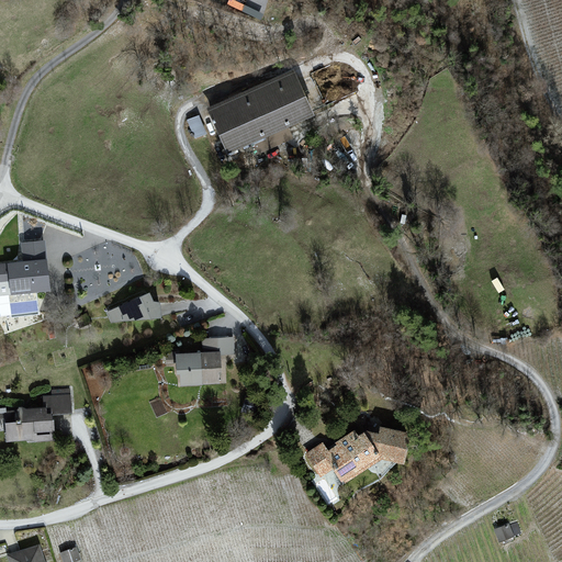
[(292,74),(210,110),(227,150),(311,114),(292,74)]
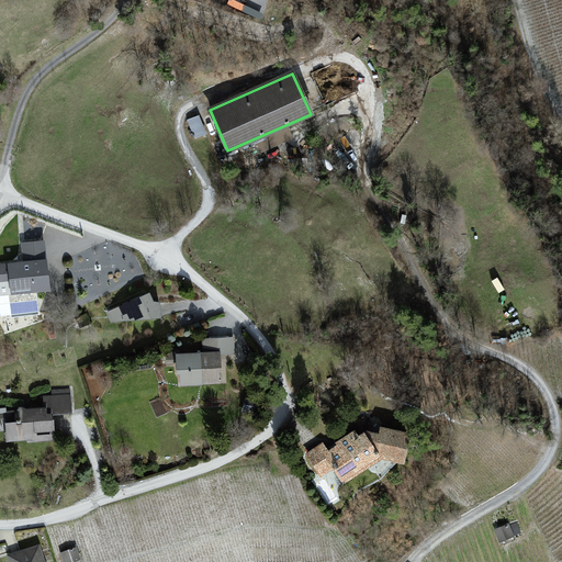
[(200,113),(189,116),(194,135),(205,132),(200,113)]
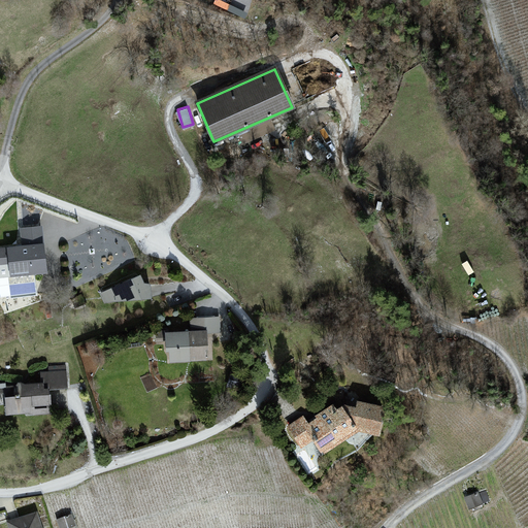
[(22,245),(0,248),(0,276),(45,272),(41,225),(20,227),(22,245)]
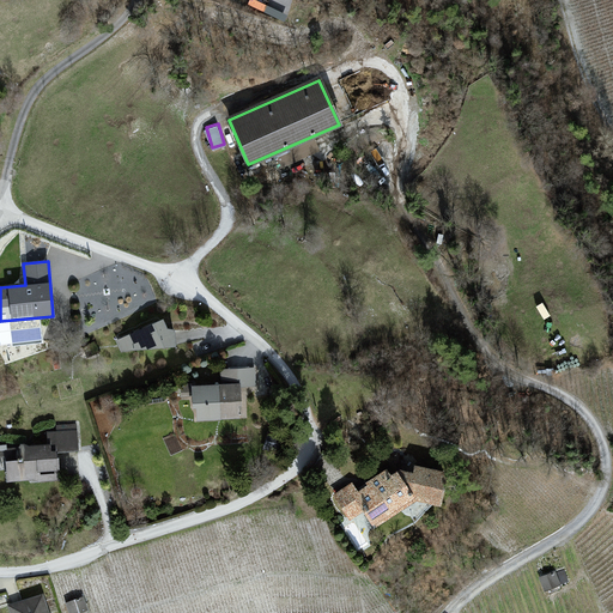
[(162,321),(117,341),(122,350),(174,346),(173,332),(165,331),(162,321)]
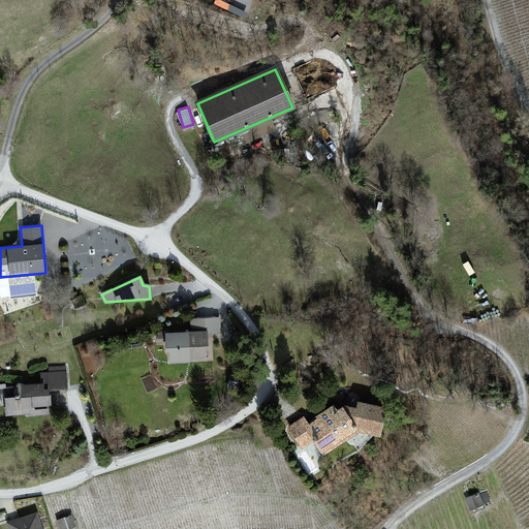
[(191,331),(156,333),(156,340),(166,340),(167,351),(170,351),(172,363),(213,361),(211,334),(220,333),(219,318),(190,319),(191,331)]
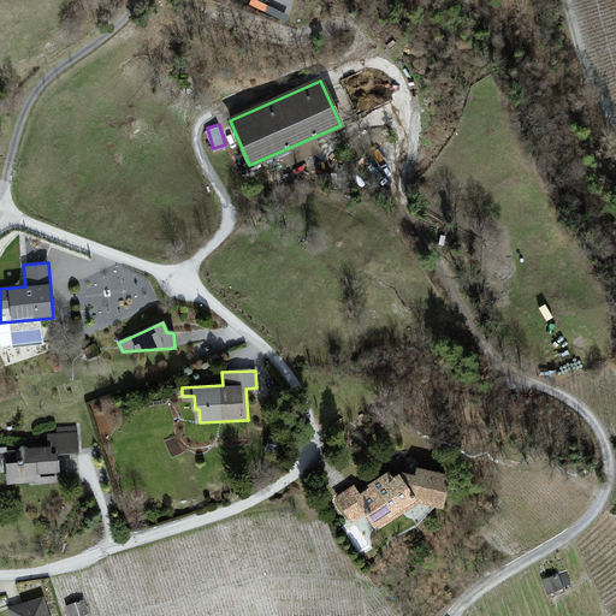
[(5,450),(5,449),(0,448),(0,456),(6,457),(7,484),(33,483),(40,485),(58,484),(57,455),(78,452),(76,426),(55,427),(57,434),(48,434),(49,448),(29,449),(24,446),(21,446),(19,450),(5,450)]
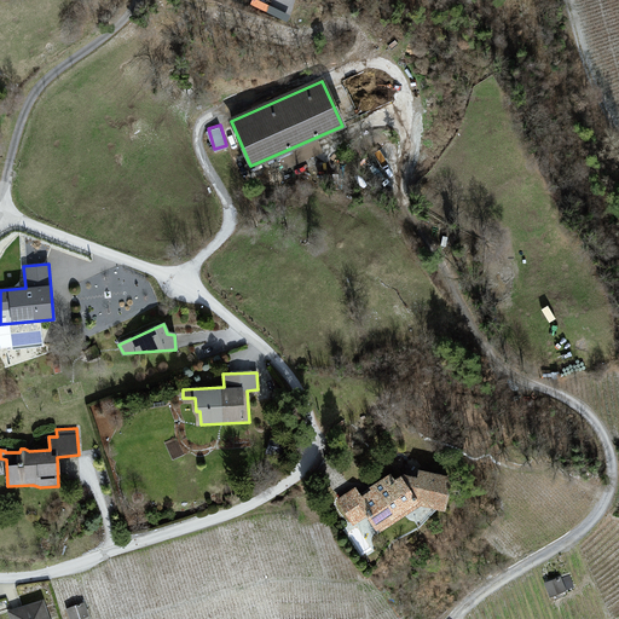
[(337,501),(353,525),(368,515),(377,530),(420,503),(441,509),(449,479),(421,472),(418,480),(404,476),(394,482),(391,475),(371,489),(372,491),(362,498),(356,489),(337,501)]
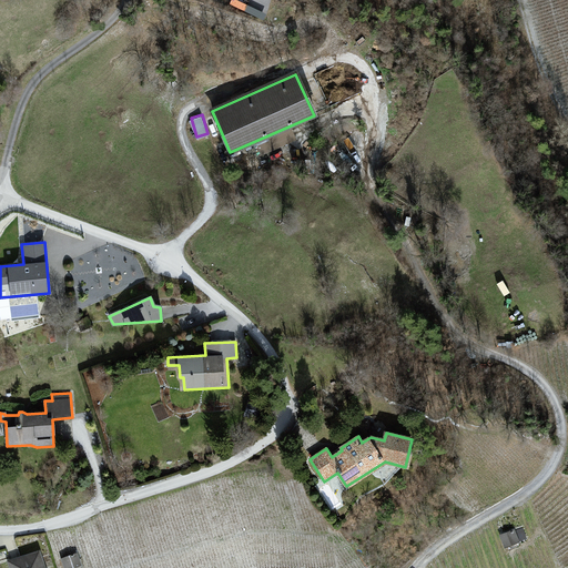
[(523,528),(501,536),(505,546),(526,538),(523,528)]
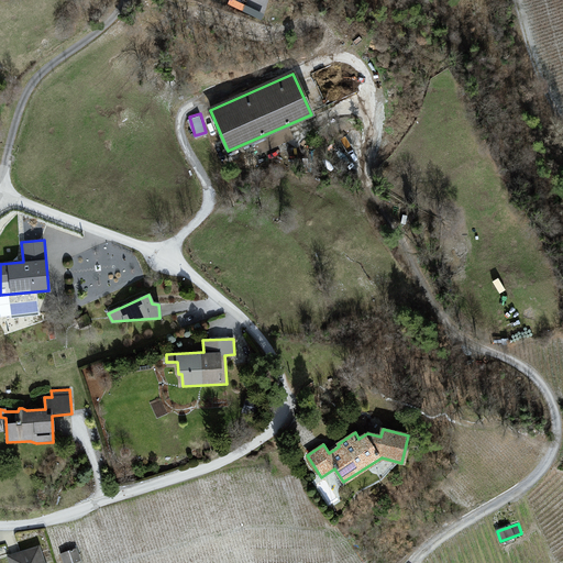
[(44,562),(37,544),(9,555),(11,562),(44,562)]
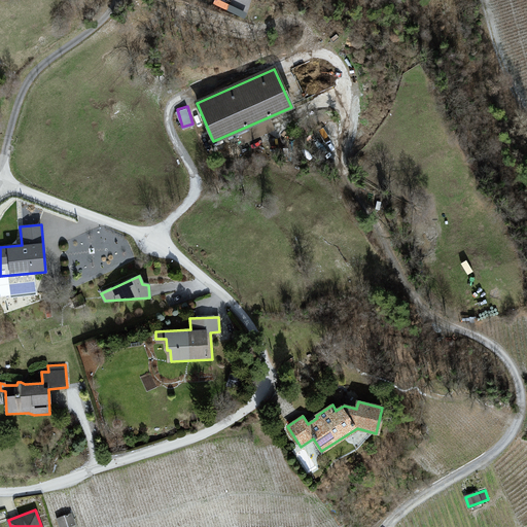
[(71,514),(57,518),(59,526),(74,526),(75,526),(71,514)]
